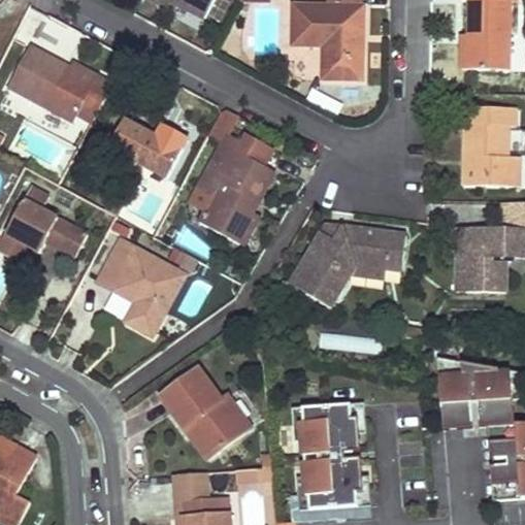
[(157,0),(174,0),(186,6),(203,15),(210,0),(157,0)]
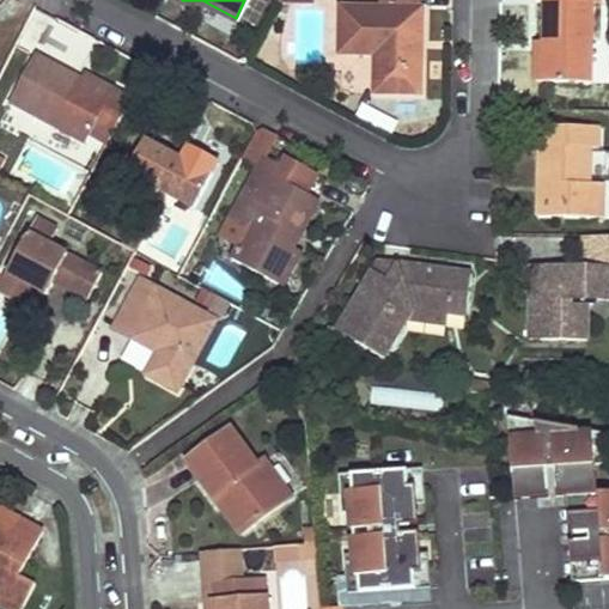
[(211,16),(215,7),(202,0),(182,0),(211,16)]
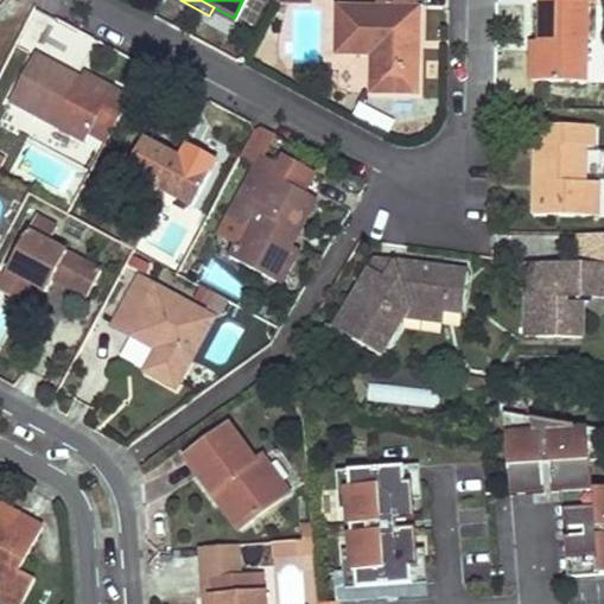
[(539,0),(538,37),(536,75),(583,76),(584,0),(539,0)]
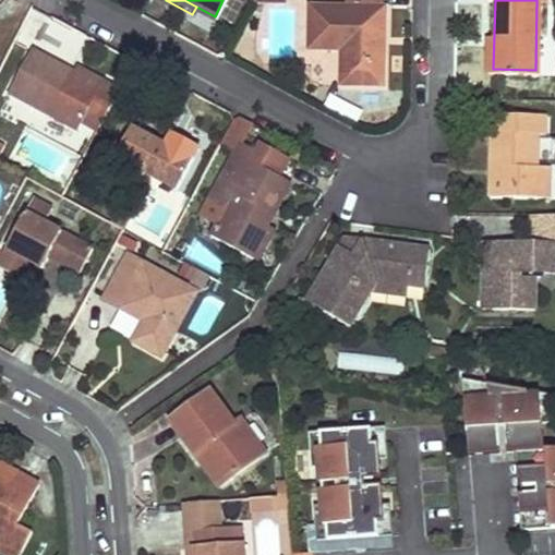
[(383,3),(309,1),(308,43),(340,44),(339,80),(382,81),(383,40),(377,40),(377,23),(383,23),(383,3)]
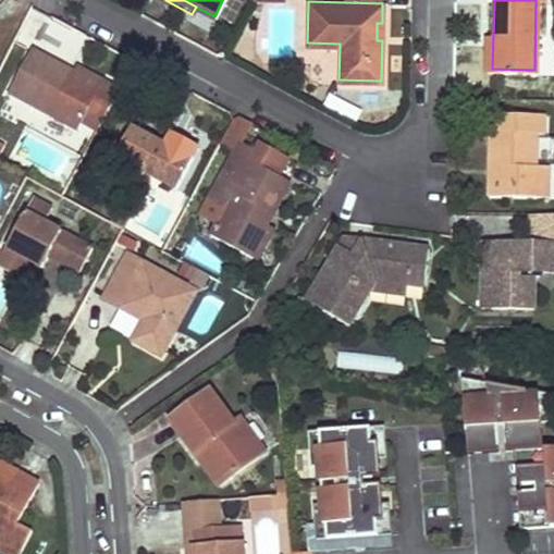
[(492,69),(493,34),(490,34),(485,34),(483,68),(492,69)]
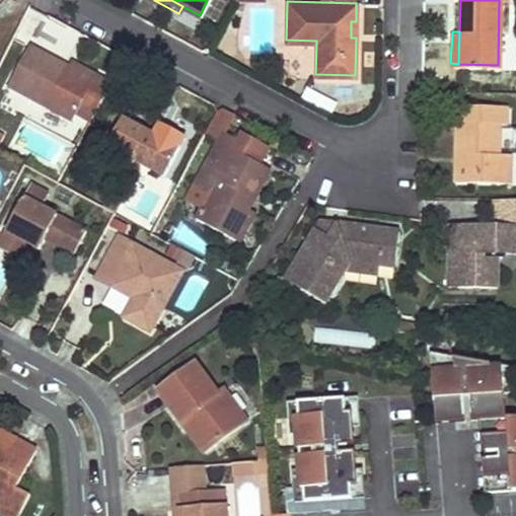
[(66,65),(27,43),(6,82),(71,117),(75,107),(88,115),(108,79),(94,71),(91,78),(66,65)]
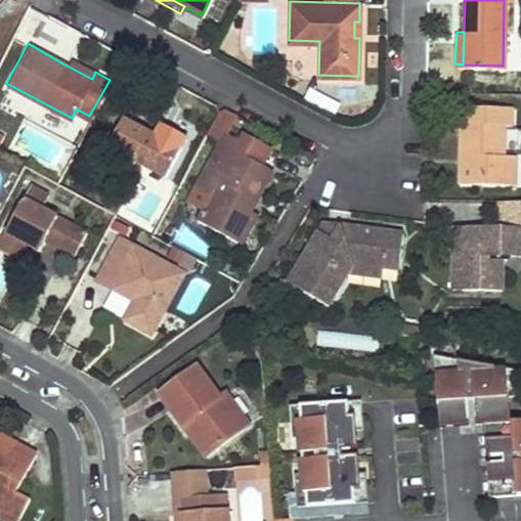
[(71,58),(67,66),(92,79),(95,72),(71,58)]
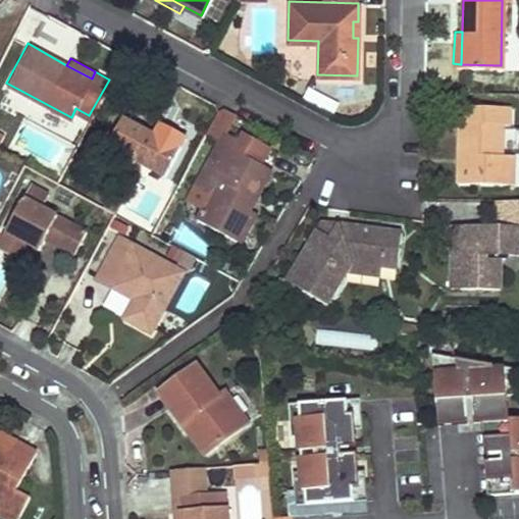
[(509,104),(456,103),(456,152),(465,152),(465,163),(455,163),(455,179),(511,182),(512,150),(501,150),(502,121),(509,121),(509,104)]
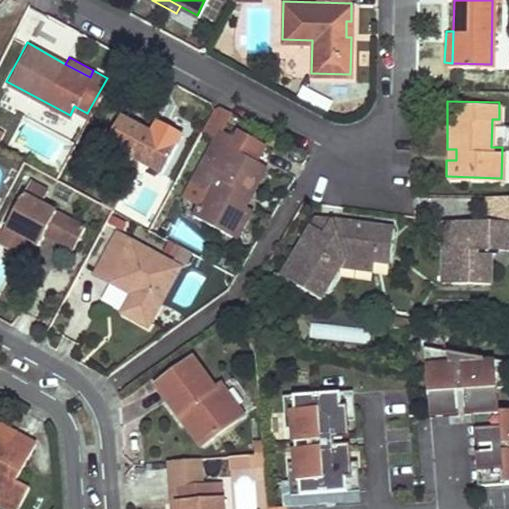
[(221,120),(227,108),(220,104),(212,105),(208,113),(221,120)]
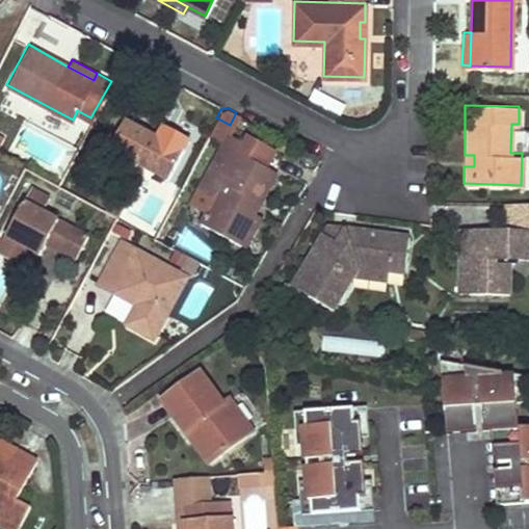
[(181,148),(124,116),(108,146),(166,177),(181,148)]
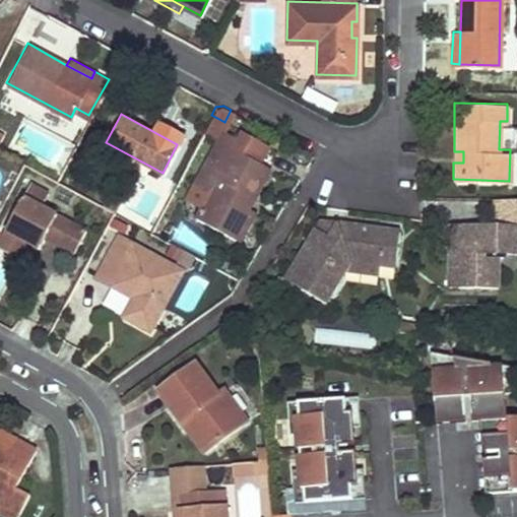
[(238,136),(221,128),(194,179),(209,188),(195,214),(234,235),(240,222),(246,225),(255,209),(247,205),(239,200),(244,191),(252,195),(268,166),(233,146),(238,136)]
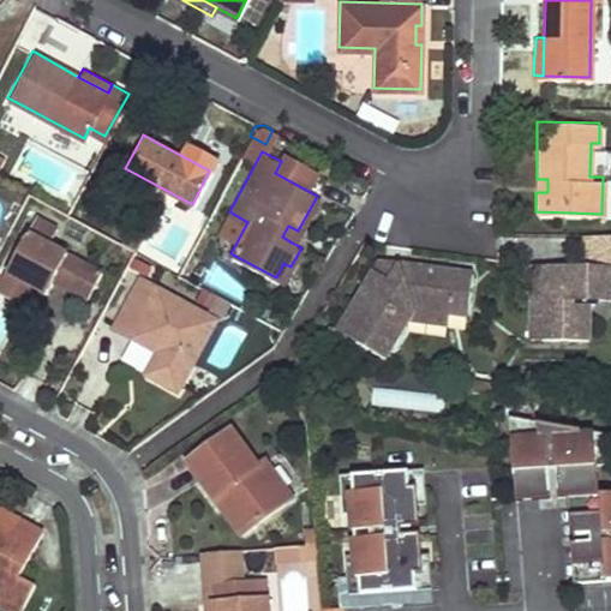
[(547,179),(537,179),(535,192),(547,192),(547,179)]
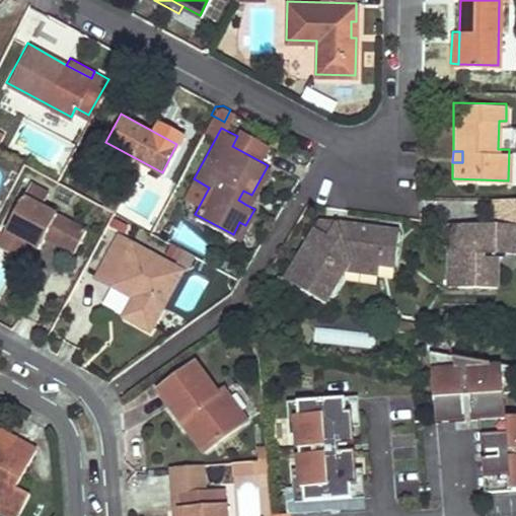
[(246,205),(251,195),(243,191),(238,200),(246,205)]
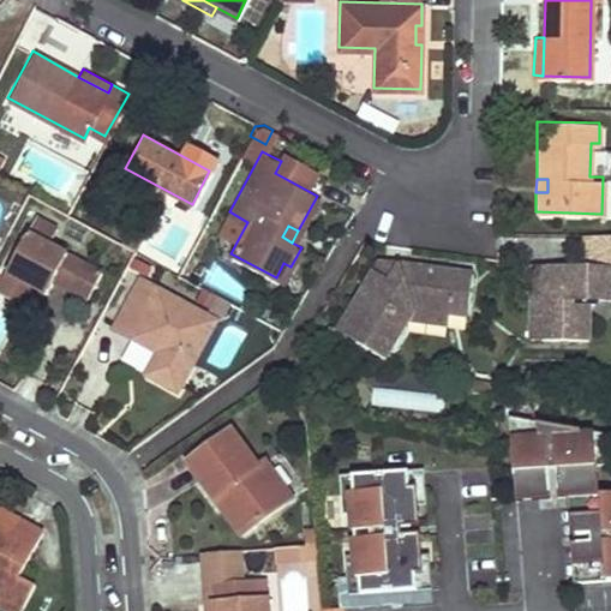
[(83,259),(27,228),(5,269),(29,282),(46,291),(53,279),(69,288),(83,259)]
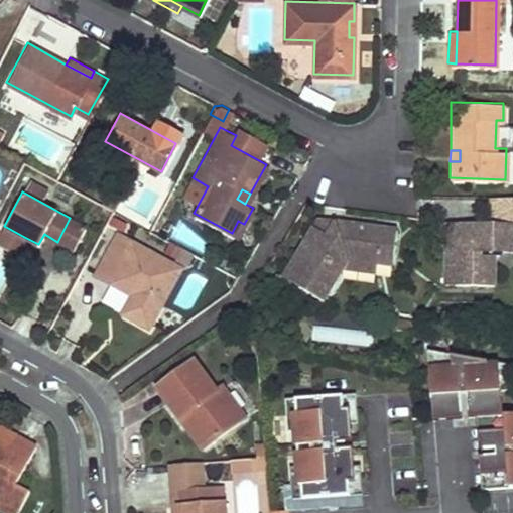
[(512,196),(490,196),(489,220),(486,220),(484,221),(482,222),(481,223),(480,225),(479,227),(444,227),(443,282),(492,283),(493,249),(512,249),(512,196)]
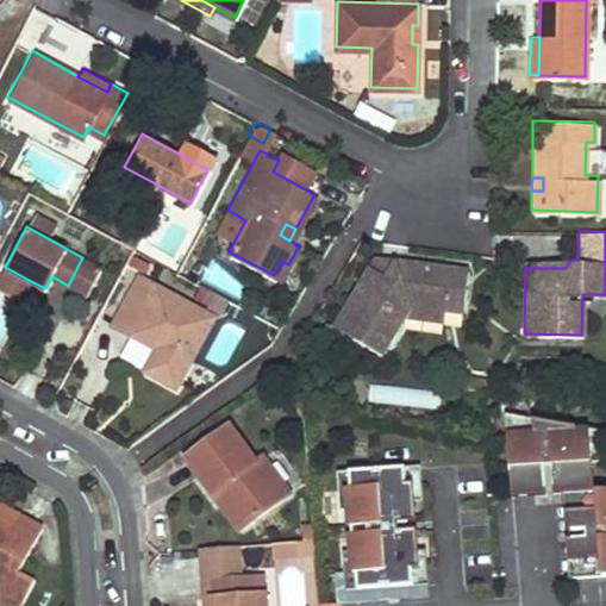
[(385,274),(394,258),(374,256),(368,264),(385,274)]
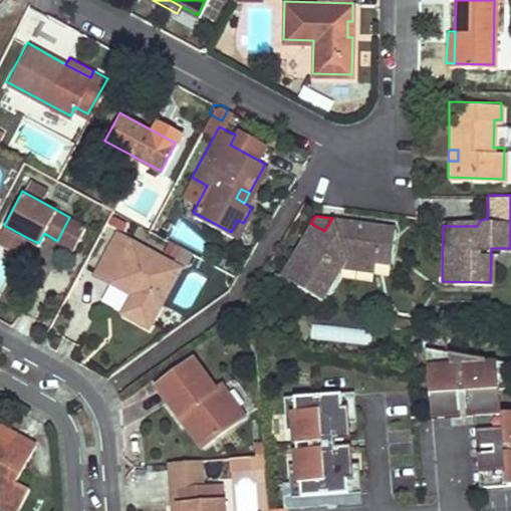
[(393,225),(332,218),(324,231),(310,223),(281,272),(319,296),(338,265),(344,255),(373,259),(374,248),(390,250),(393,225)]
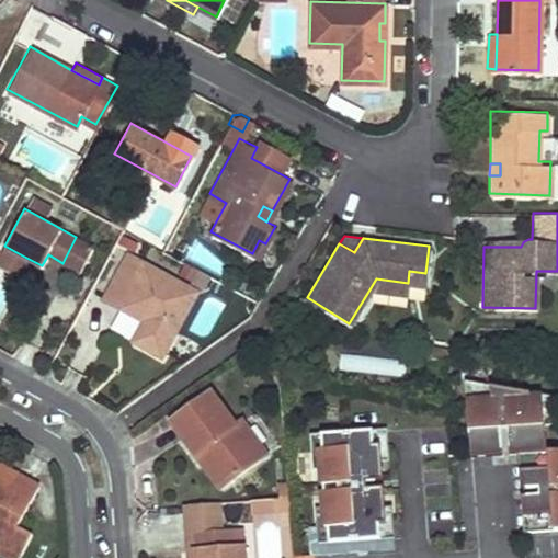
[(258,257),(265,243),(259,240),(252,253),(258,257)]
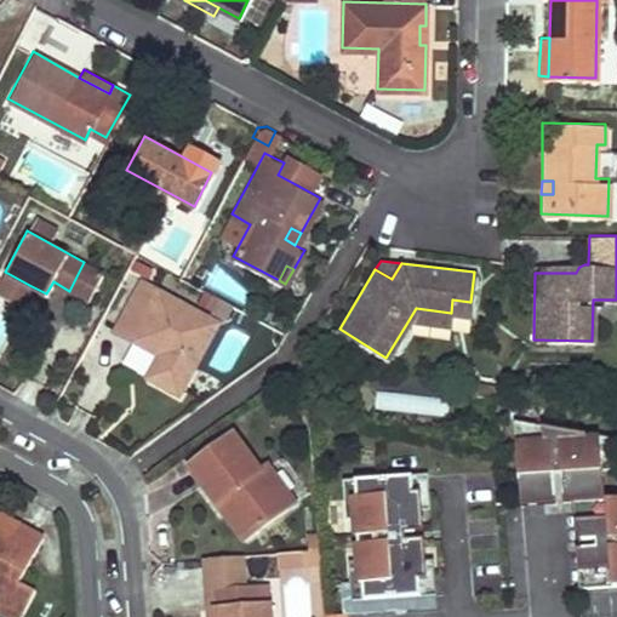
[(0,290),(21,301),(29,285),(5,272),(0,280),(0,290)]
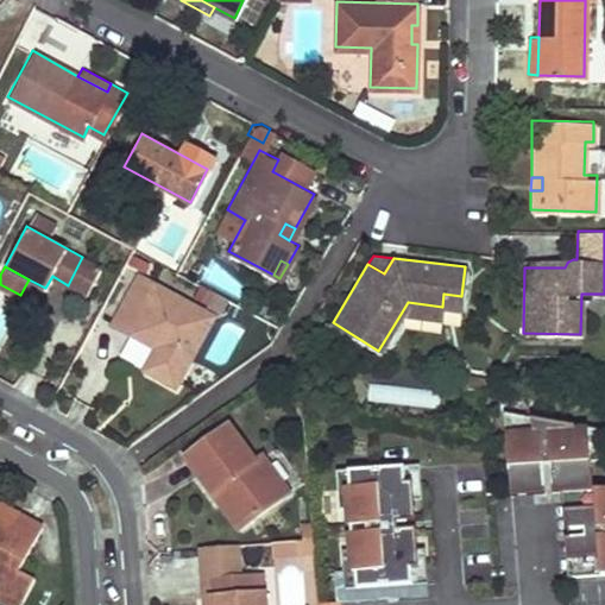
[(212,313),(138,273),(113,320),(157,344),(144,367),(175,384),(212,313)]
